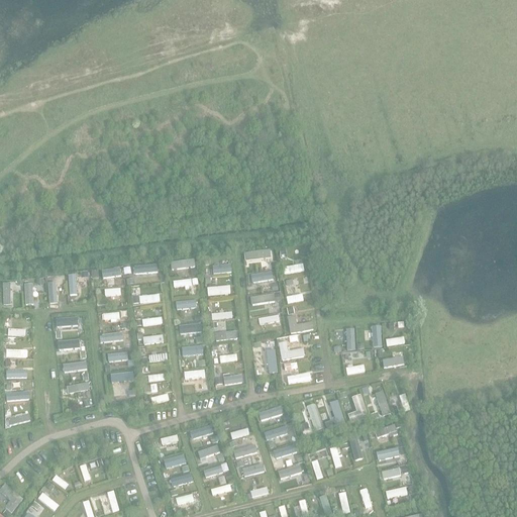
[(194,261),(171,264),(171,271),(195,268),(194,261)]
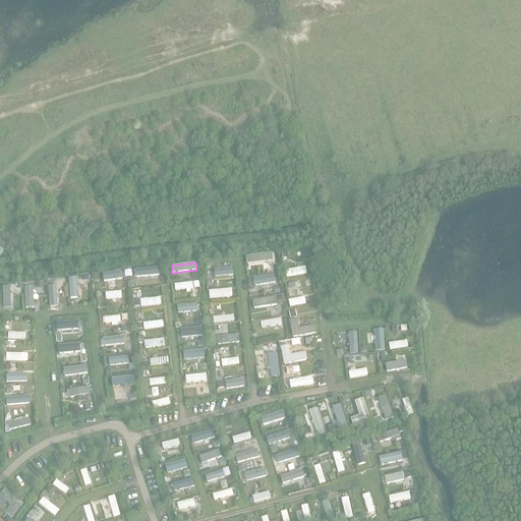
[(158,268),(139,270),(140,276),(153,275),(153,277),(157,276),(156,274),(159,274),(158,268)]
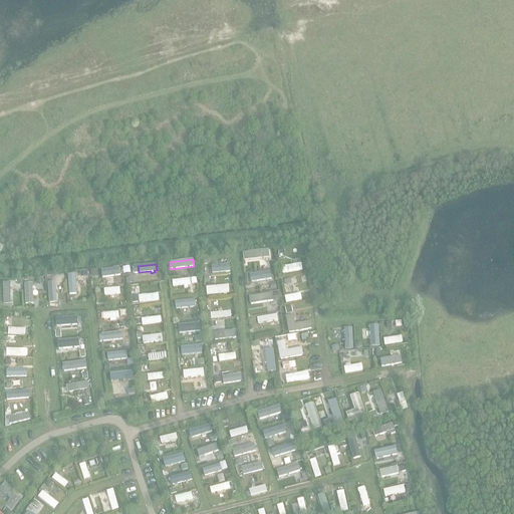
[(119,268),(101,270),(102,277),(119,275),(119,268)]
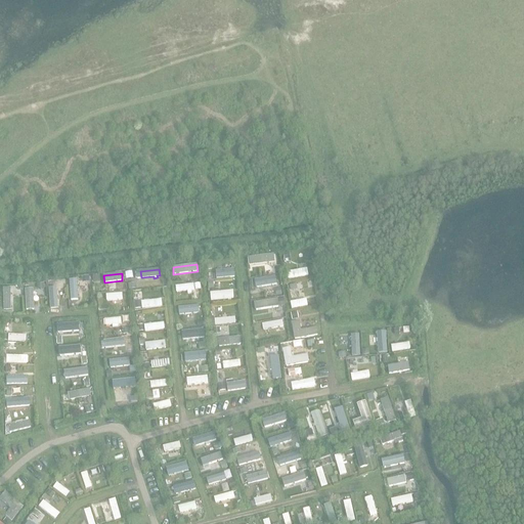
[(129,278),(130,285),(132,285),(133,292),(138,291),(137,288),(139,288),(138,284),(134,285),(133,277),(129,278)]
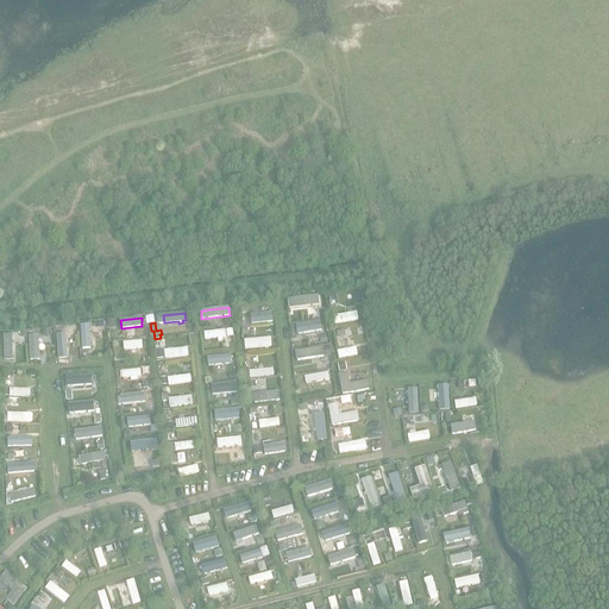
[(80,325),(82,349),(90,349),(89,325),(80,325)]
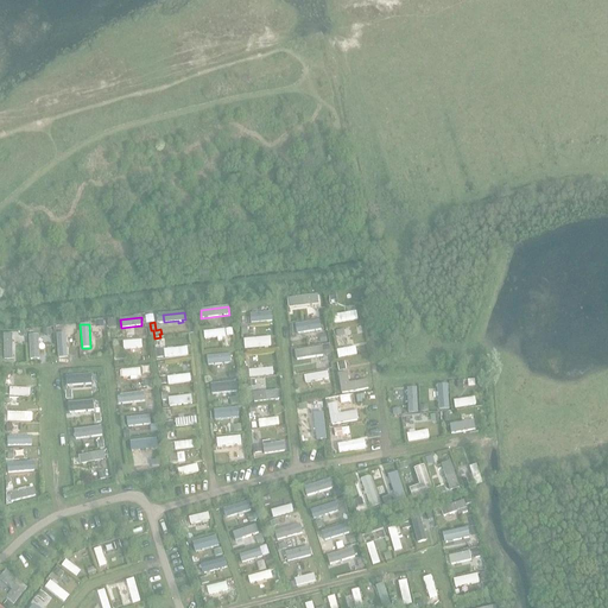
[(56,328),(58,353),(67,353),(64,328),(56,328)]
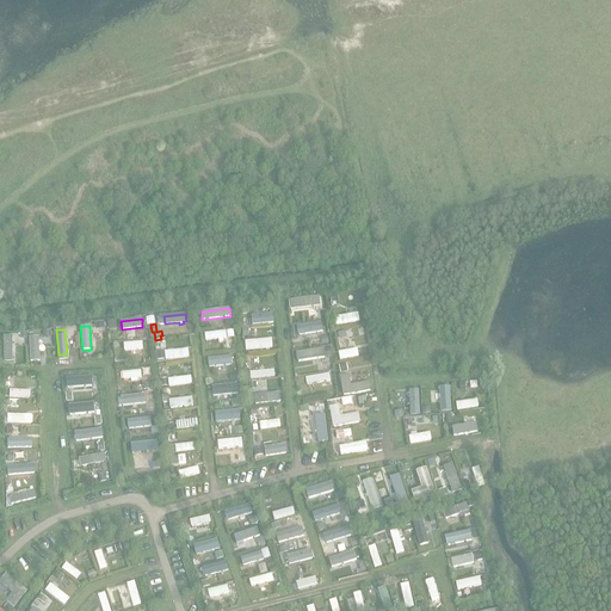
[(4,335),(4,362),(13,362),(12,337),(11,337),(11,332),(4,333),(4,335)]
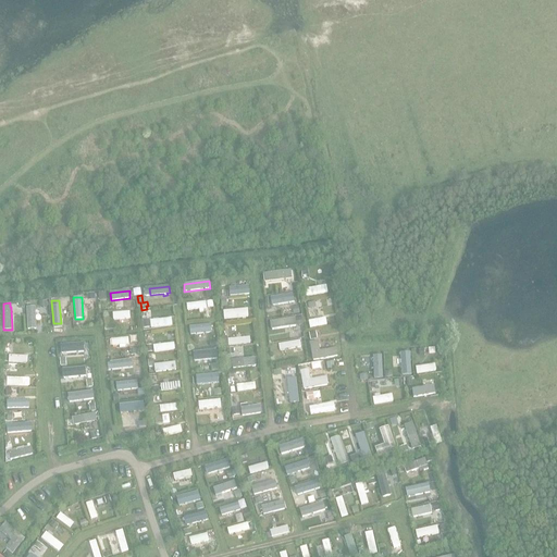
[(206,302),(186,305),(187,311),(199,309),(199,312),(202,312),(202,309),(207,309),(206,302)]
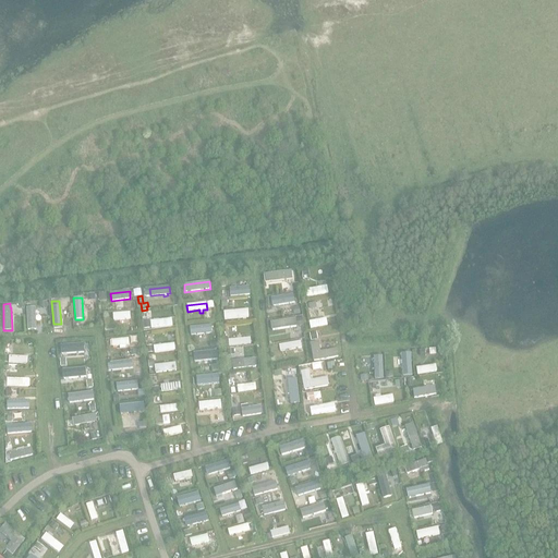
[(26,305),(26,325),(33,325),(33,312),(36,312),(36,307),(33,307),(33,304),(26,305)]
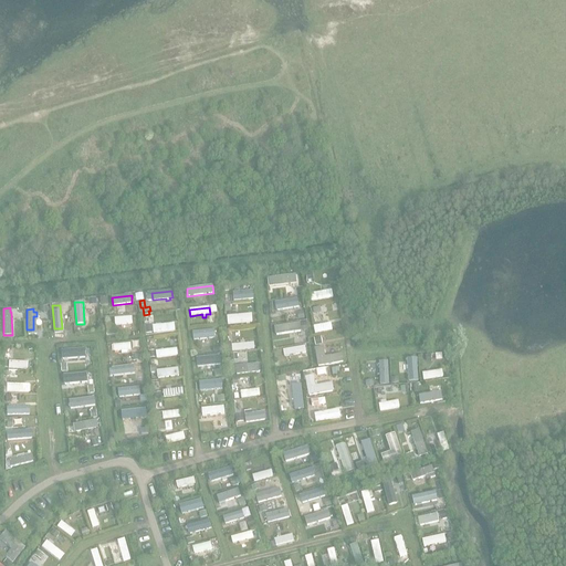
[(251,314),(227,316),(228,325),(252,323),(251,314)]
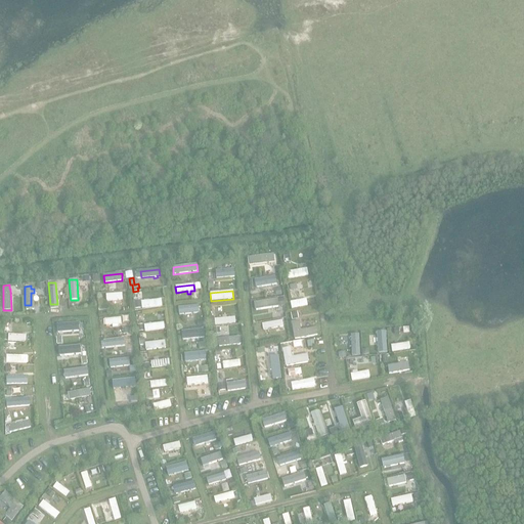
[(161,300),(141,302),(141,309),(162,306),(161,300)]
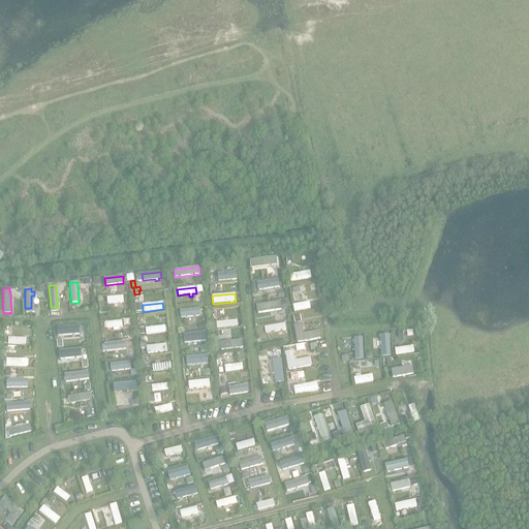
[(199,309),(180,311),(181,317),(200,315),(199,309)]
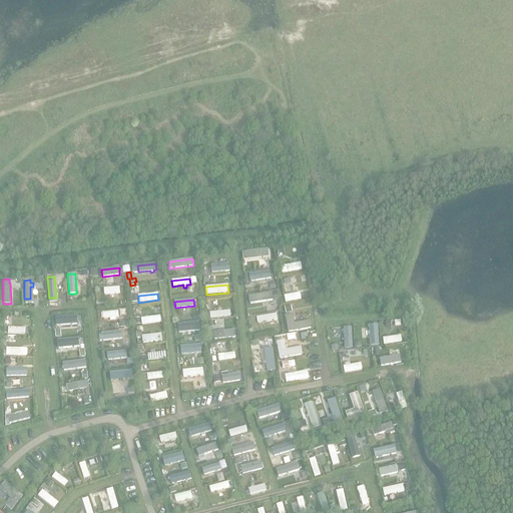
[(209,313),(209,319),(230,317),(229,311),(221,312),(221,308),(214,308),(214,313),(209,313)]
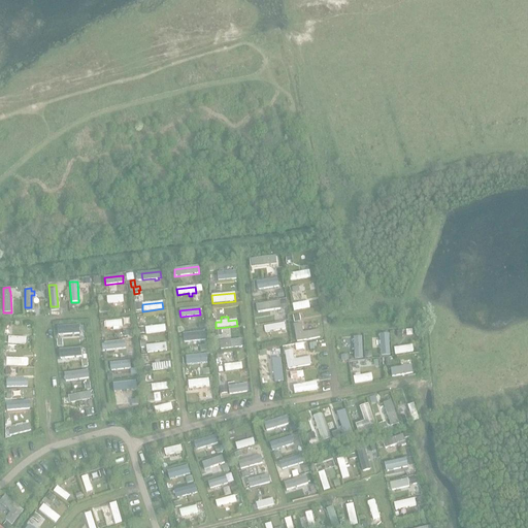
[(122,320),(105,322),(106,328),(123,327),(122,320)]
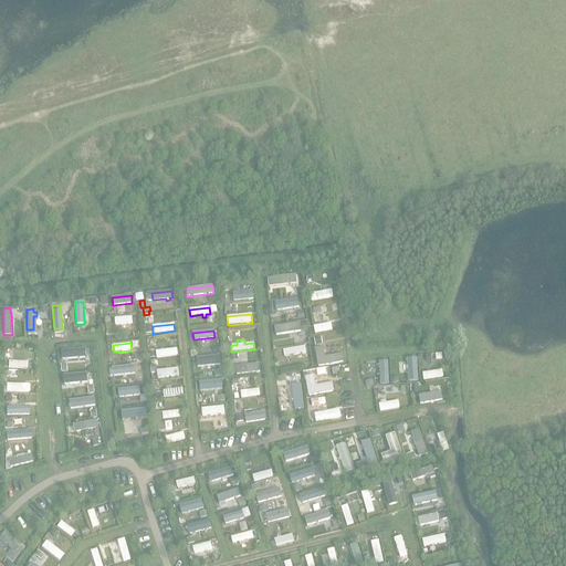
[(81,348),(63,350),(63,357),(74,356),(74,360),(75,360),(81,360),(82,359),(81,348)]
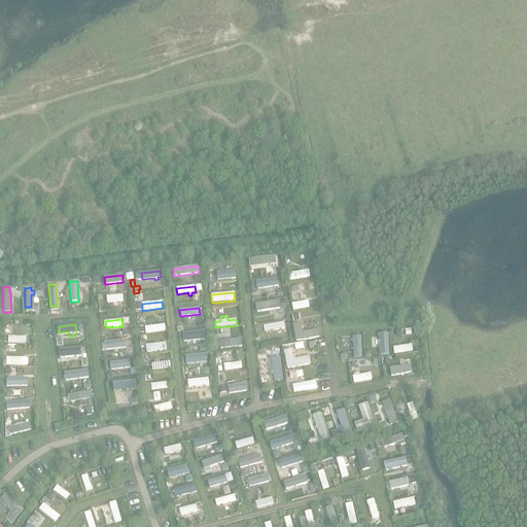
[(165,324),(145,327),(145,334),(165,331),(165,324)]
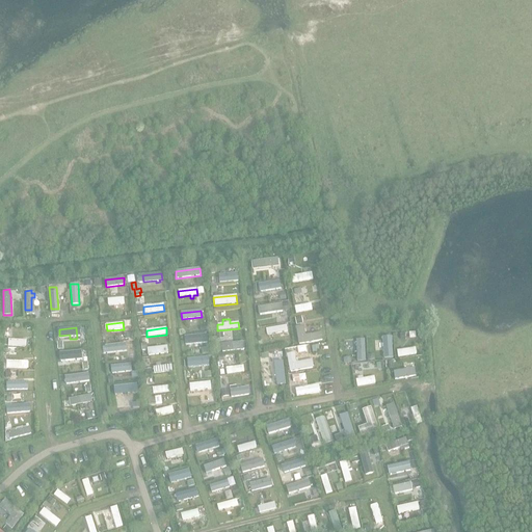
[(243,342),(221,345),(222,352),(244,349),(243,342)]
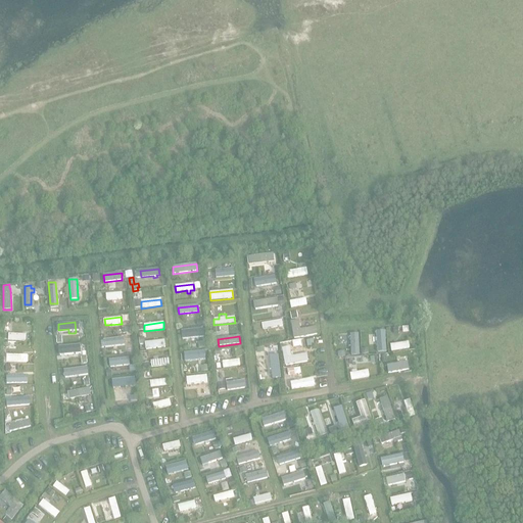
[(164,340),(144,343),(145,349),(165,347),(164,340)]
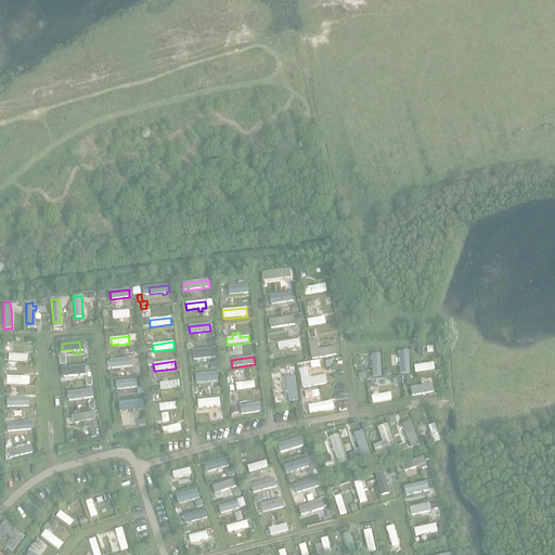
[(86,364),(66,366),(67,373),(78,372),(78,376),(87,375),(86,364)]
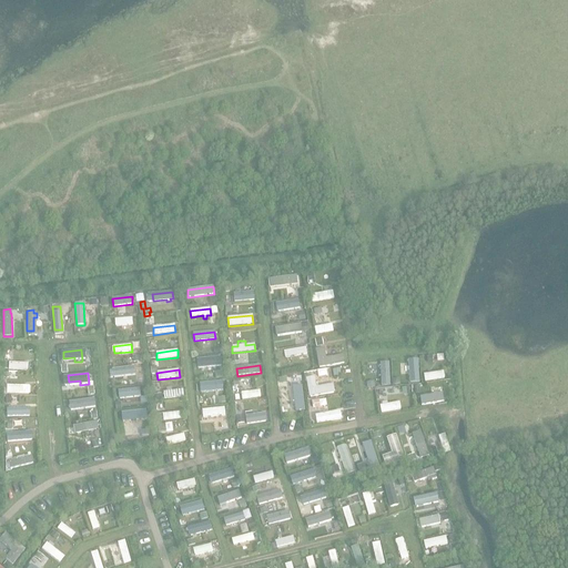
[(183,391),(163,393),(164,399),(183,397),(183,391)]
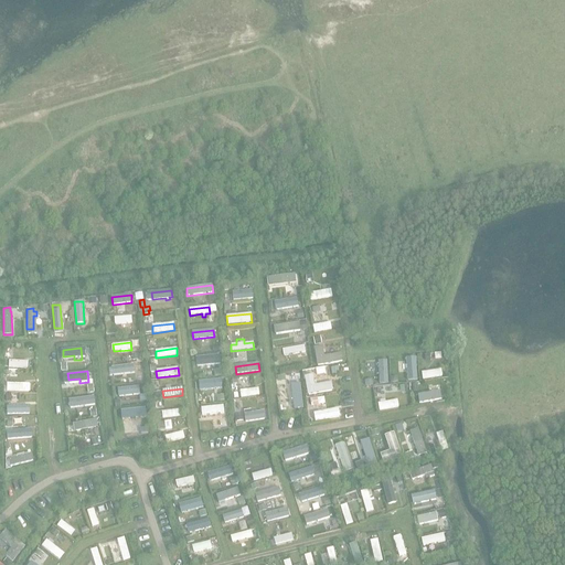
[(258,388),(240,391),(241,398),(259,395),(258,388)]
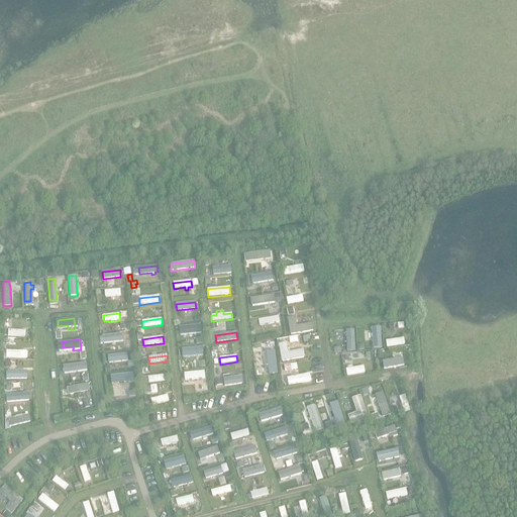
[(83,376),(84,383),(91,381),(89,374),(83,376)]
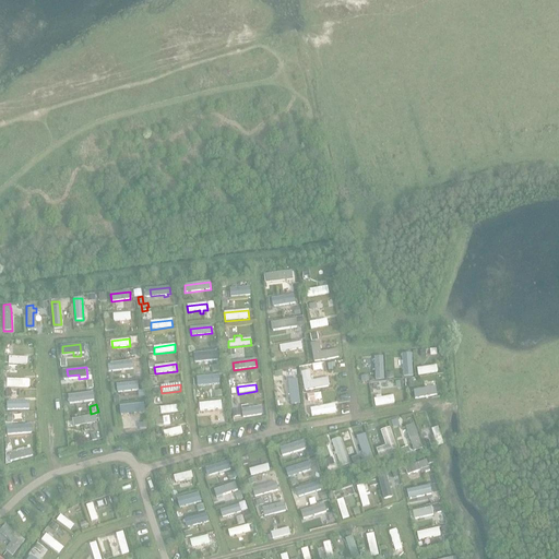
[(178,405),(159,407),(161,414),(179,413),(178,405)]
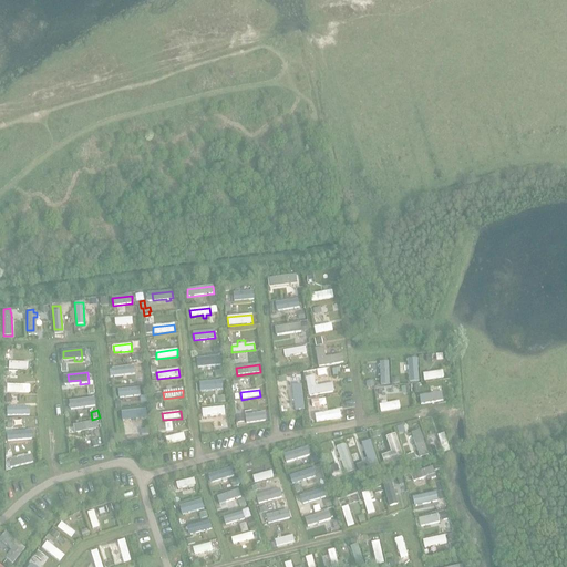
[(263,411),(240,418),(243,424),(265,418),(263,411)]
